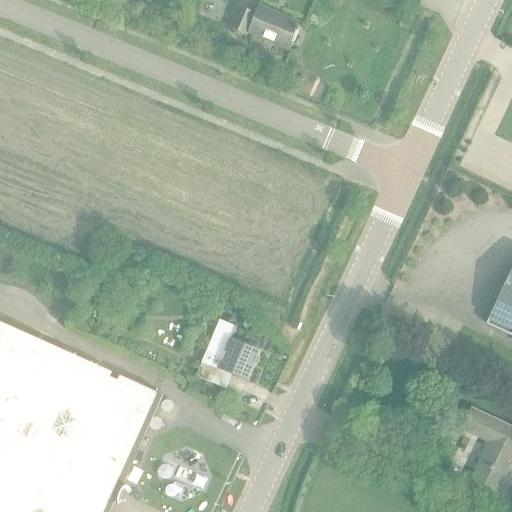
[(287,50),(298,22),(259,6),(256,13),(239,7),(231,27),(287,50)]
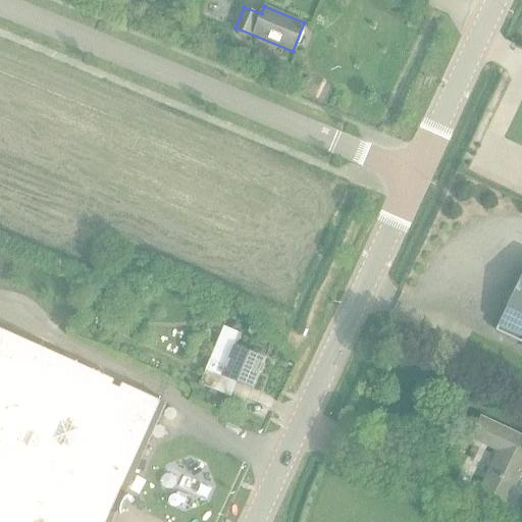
[(521,283),(520,289),(521,289),(514,306),(508,303),(496,330),(521,343),(521,340),(521,283)]
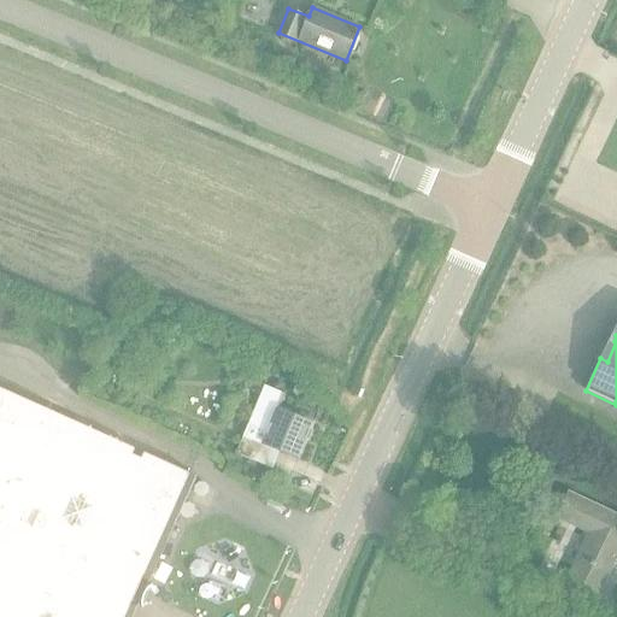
[(280,452),(298,459),(312,424),(278,410),(286,394),(264,386),(236,454),(272,469),(280,452)]
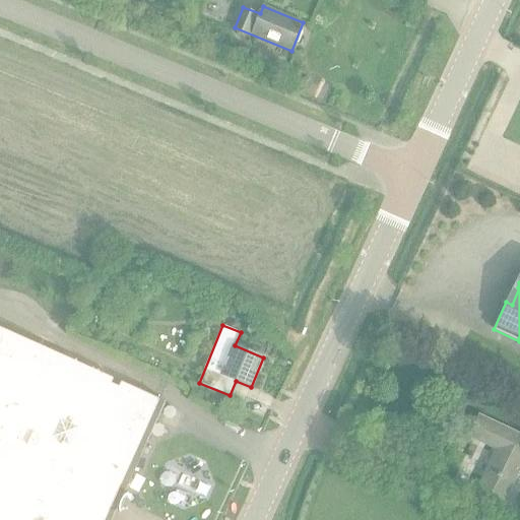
[(0,519),(105,519),(111,506),(113,503),(121,507),(123,502),(125,497),(118,493),(119,490),(152,418),(161,399),(123,381),(120,386),(113,383),(115,378),(63,354),(0,326),(0,519)]
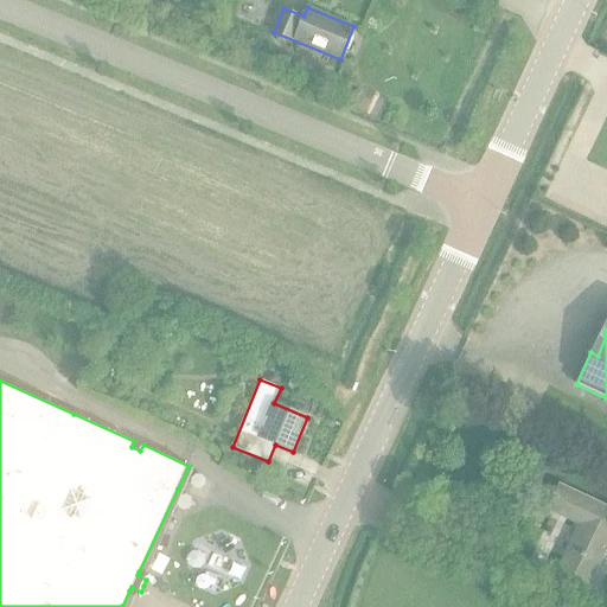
[(606,510),(558,487),(548,510),(581,525),(560,570),(589,585),(606,545),(606,510)]
